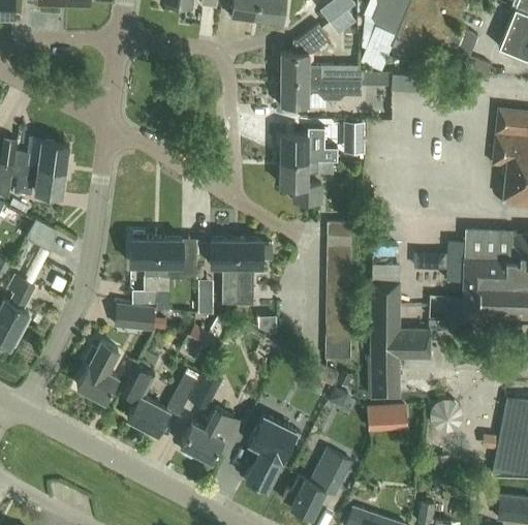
[(0,0),(0,18),(13,19),(13,0),(0,0)]
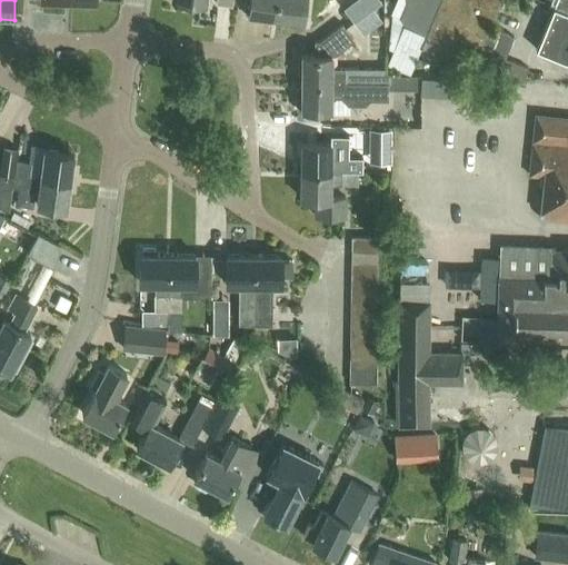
[(232,10),(233,0),(176,0),(176,2),(206,7),(206,0),(217,0),(217,8),(232,10)]
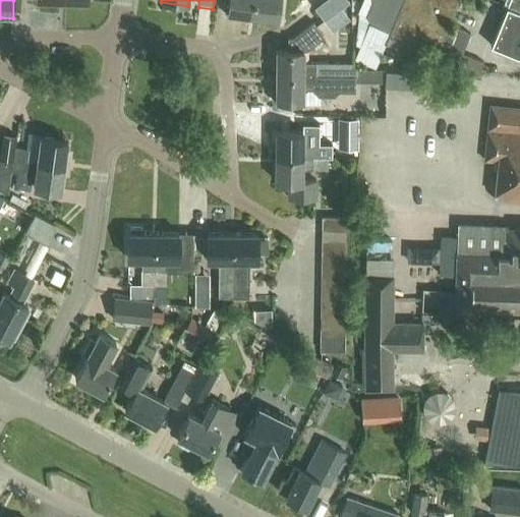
[(229,0),(230,1),(226,1),(223,19),(240,21),(240,17),(251,19),(254,0),(229,0)]
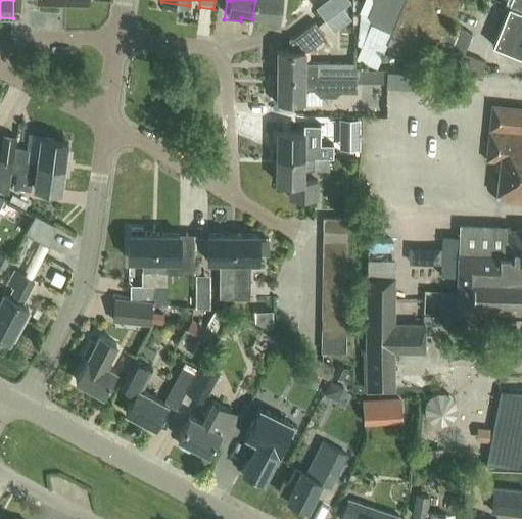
[(255,0),(252,19),(279,22),(281,0),(255,0)]
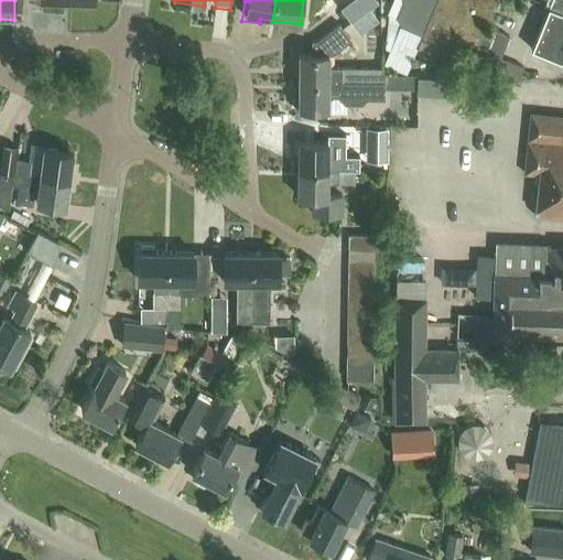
[(414,57),(418,51),(437,0),(393,0),(388,17),(390,18),(386,50),(391,52),(385,66),(408,76),(414,57)]
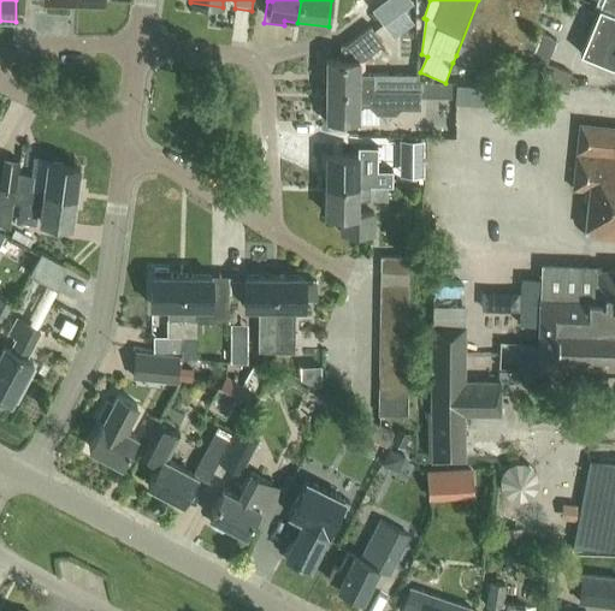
[(543,0),(478,0),(456,55),(512,78),(519,59),(530,33),(543,0)]
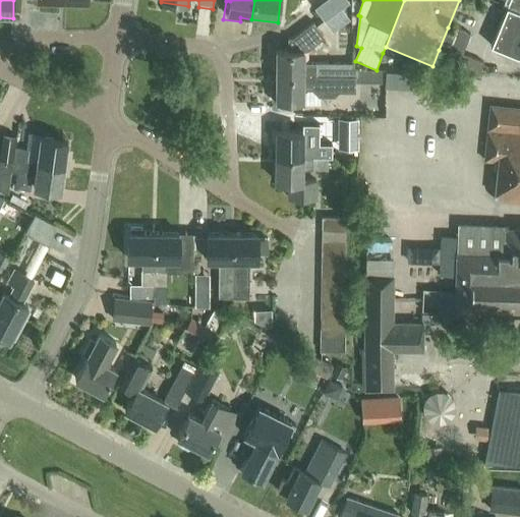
[(519,0),(510,0),(490,49),(519,60),(519,0)]
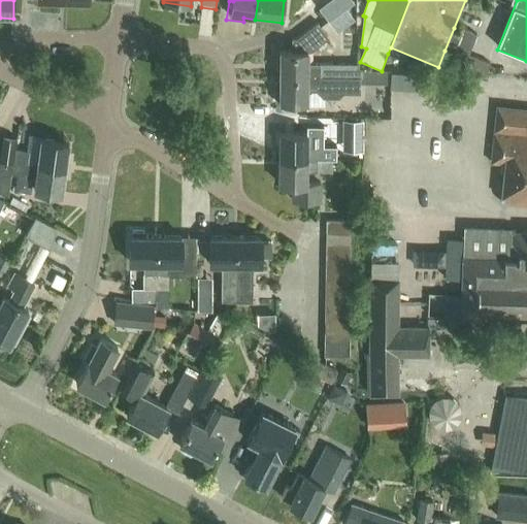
[(353,22),(344,11),(328,24),(336,34),(353,22)]
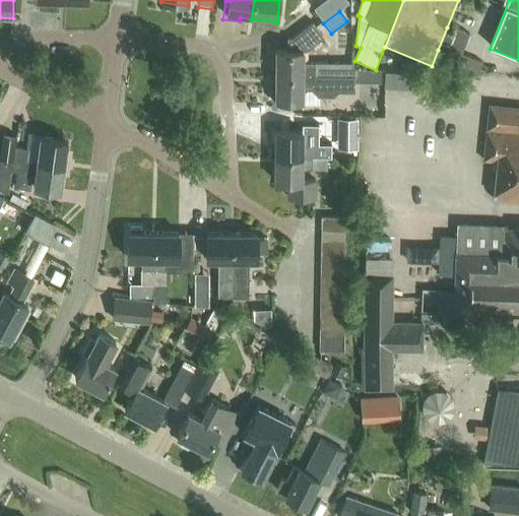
[(353,78),(353,72),(353,65),(303,65),(303,53),(323,39),(313,25),(293,41),(287,41),(287,53),(276,53),(276,78),(353,78)]
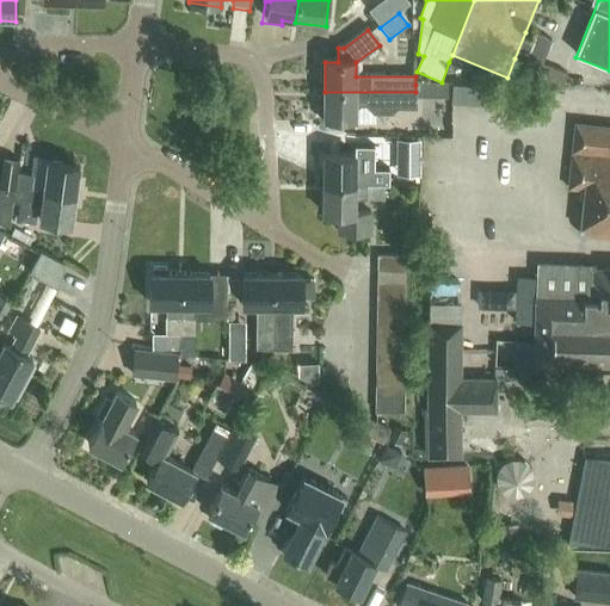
[(541,70),(543,67),(552,43),(525,32),(515,59),(541,70)]
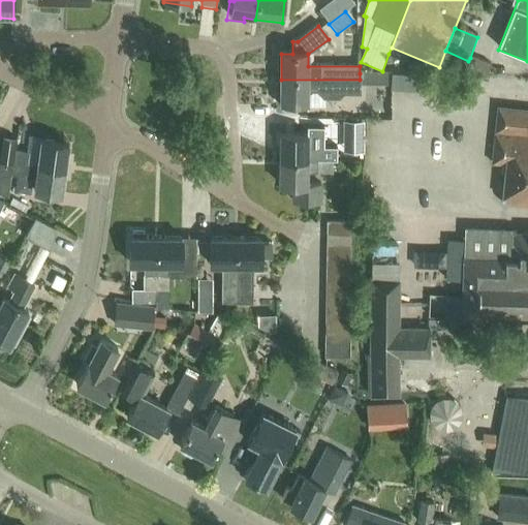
[(470,58),(468,61),(462,78),(486,79),(491,66),(470,58)]
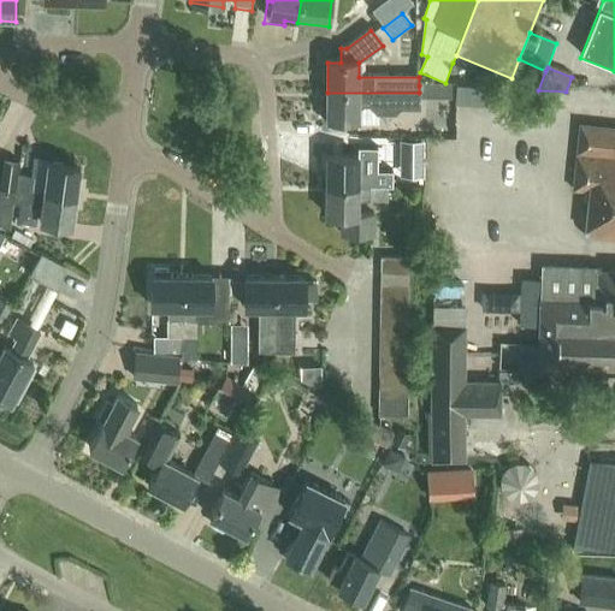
[(419,85),(419,93),(419,100),(461,100),(461,85),(419,85)]
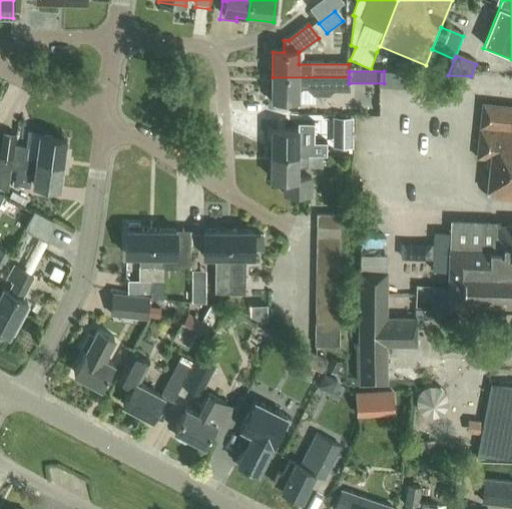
[(349,91),(349,83),(349,77),(273,77),(273,89),(269,88),(268,101),(272,106),(285,106),(286,106),(286,102),(299,102),(299,90),(311,90),(310,91),(315,96),(329,96),(333,91),(349,91)]
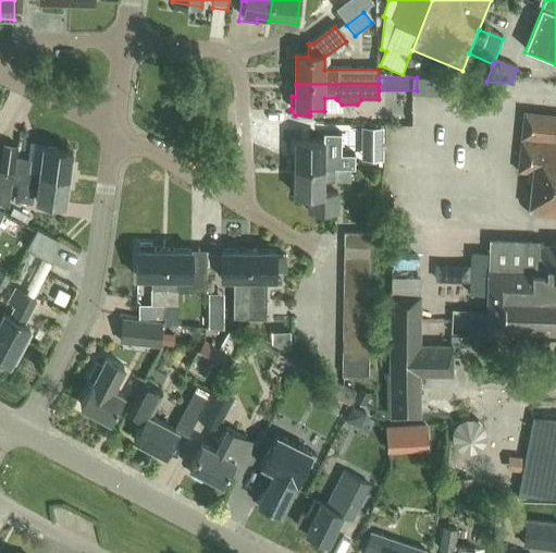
[(555,118),(524,115),(519,174),(533,175),(529,217),(555,219),(555,118)]
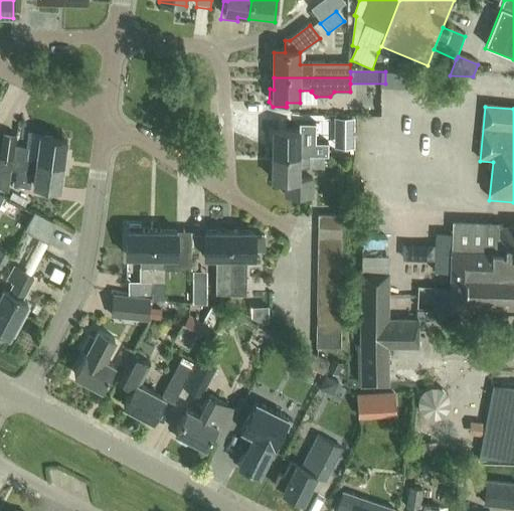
[(335,129),(353,129),(353,120),(335,120),(335,129)]
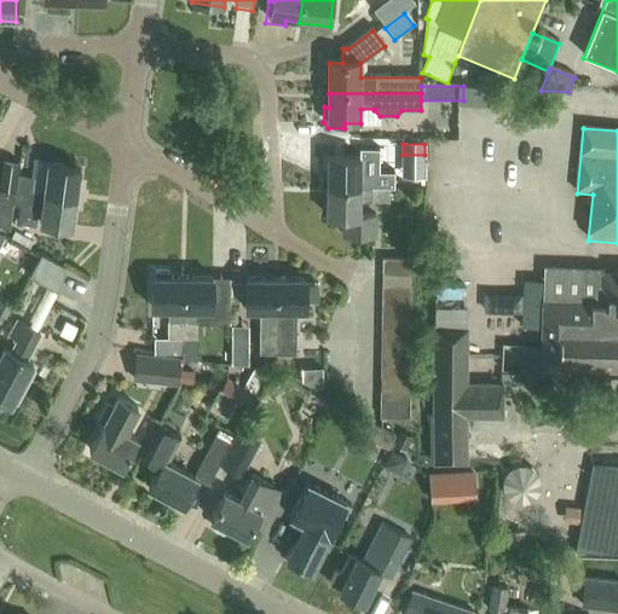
[(328,190),(390,190),(390,175),(377,175),(361,175),(361,160),(328,160),(328,190)]
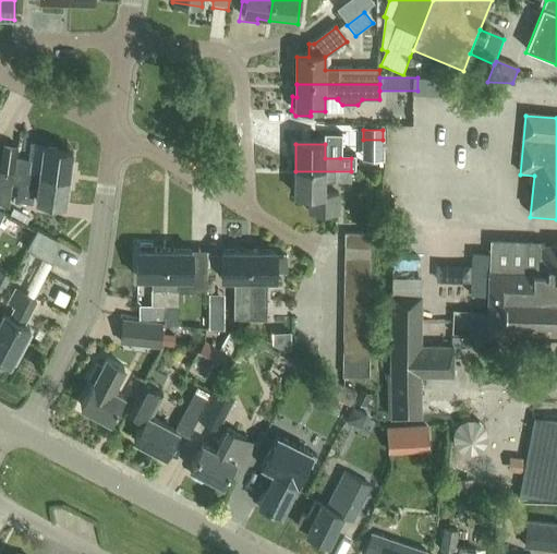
[(14,175),(29,176),(31,163),(16,160),(17,149),(3,148),(0,172),(14,175)]
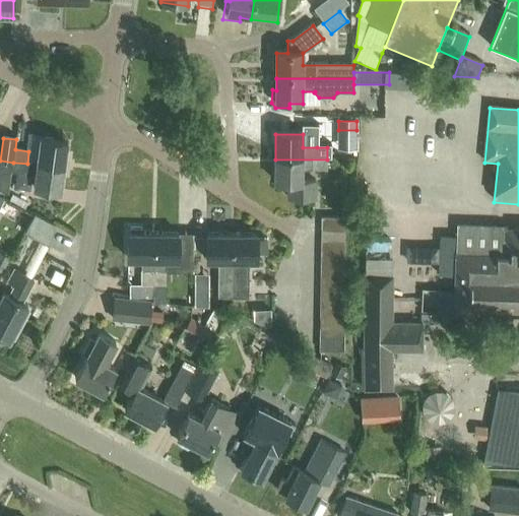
[(38,166),(64,169),(67,143),(41,140),(39,152),(38,166)]
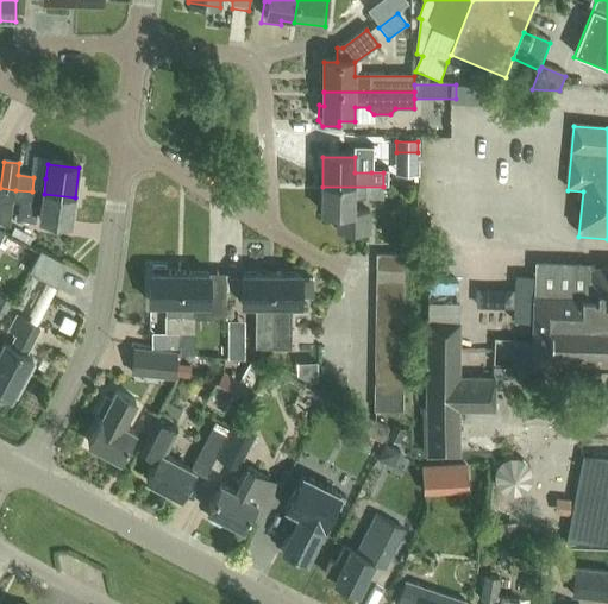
[(383,201),(383,187),(323,187),(323,215),(338,215),(338,234),(370,236),(370,214),(353,214),(353,200),(383,201)]
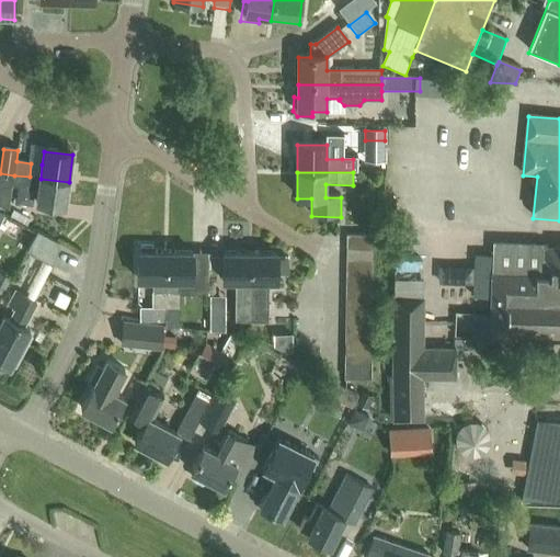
[(27,190),(27,188),(30,177),(14,175),(13,179),(0,175),(0,206),(9,211),(12,188),(27,190)]
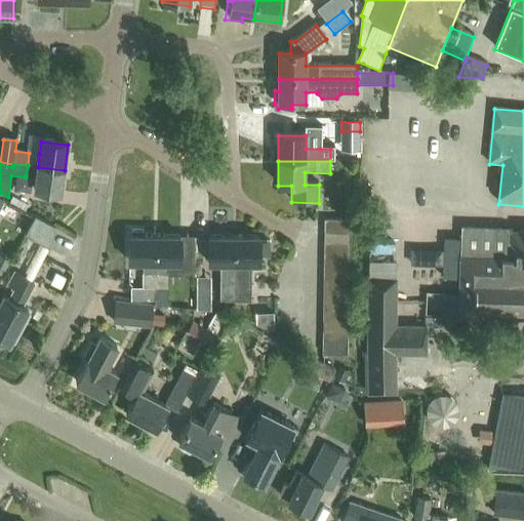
[(65,170),(38,167),(36,177),(34,192),(62,195),(65,170)]
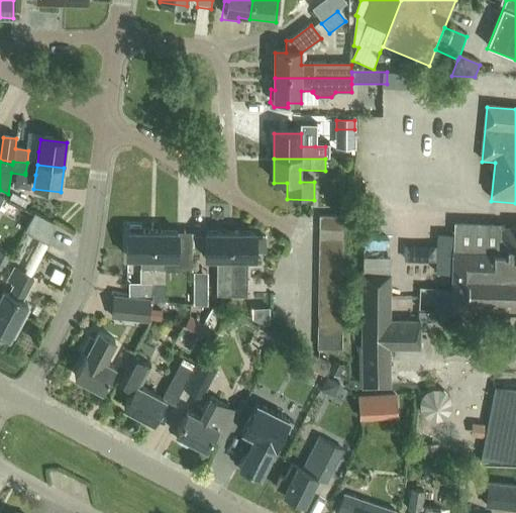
[(35,215),(25,233),(48,246),(54,237),(55,225),(35,215)]
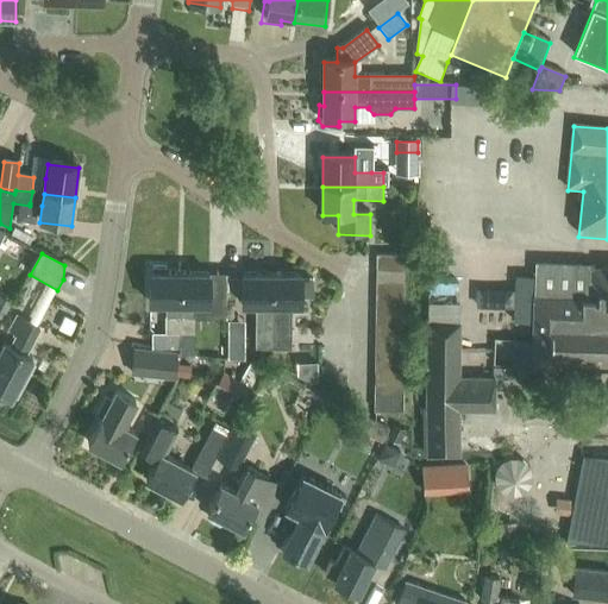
[(376,272),(406,274),(406,257),(377,257),(376,272)]
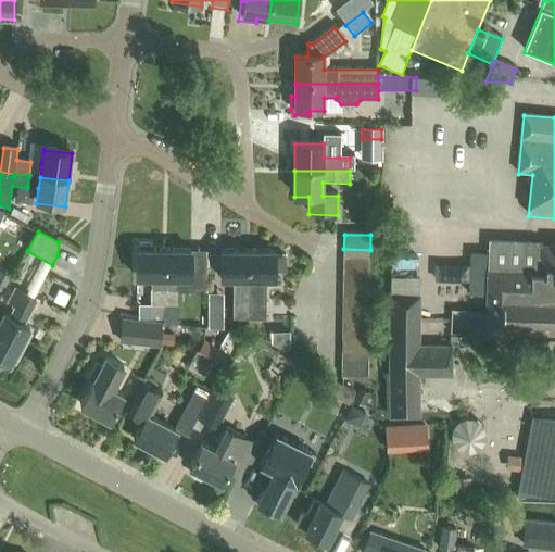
[(554,246),(541,246),(540,275),(488,273),(486,333),(554,335),(554,246)]
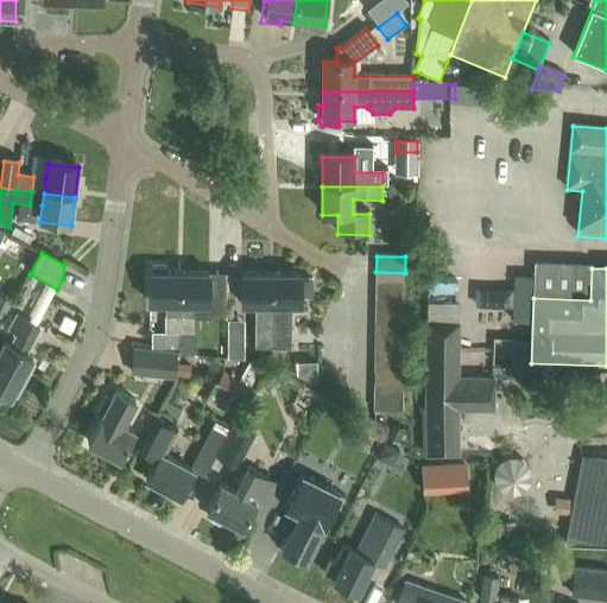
[(181,332),(179,275),(166,274),(166,270),(153,270),(153,274),(151,274),(151,306),(165,306),(165,336),(152,335),(152,350),(181,350),(181,336),(181,332)]
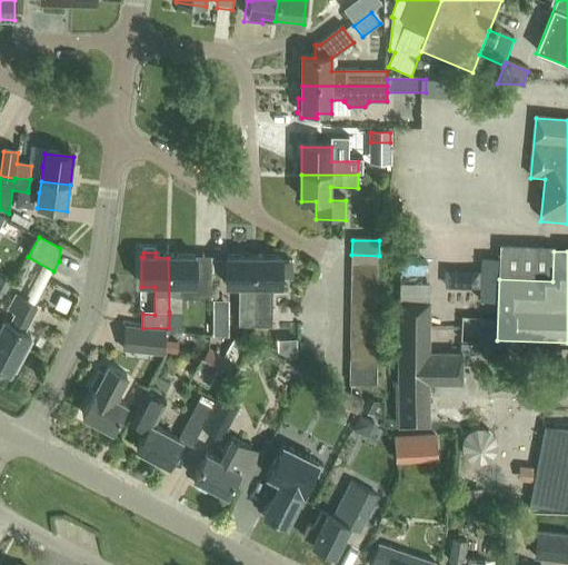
[(379,266),(379,256),(351,255),(351,266),(379,266)]
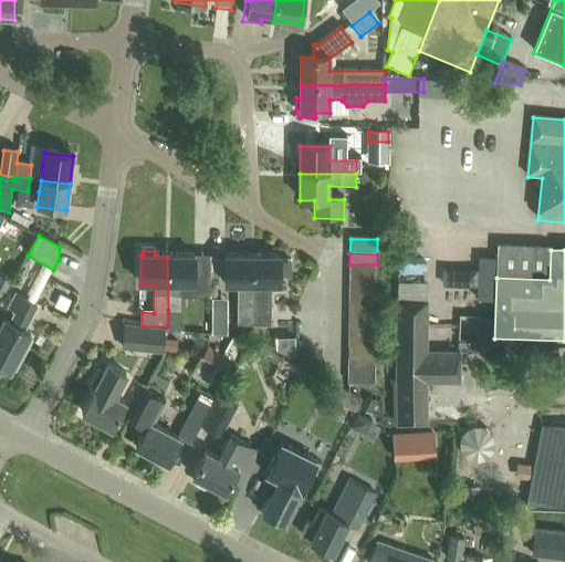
[(168,310),(180,310),(180,285),(195,285),(196,257),(167,257),(168,310)]
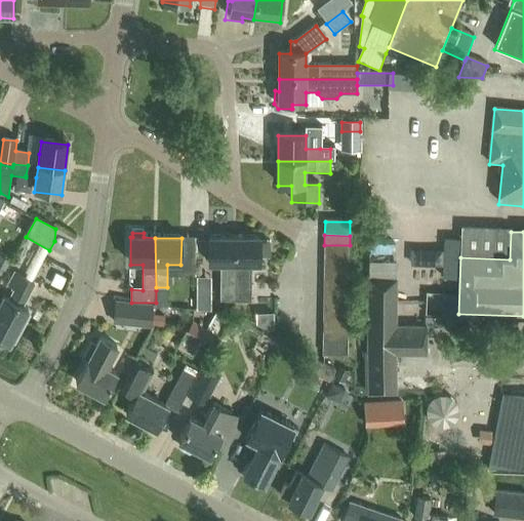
[(234,291),(234,238),(209,238),(209,266),(224,266),(224,276),(222,276),(222,303),(234,303),(234,291)]
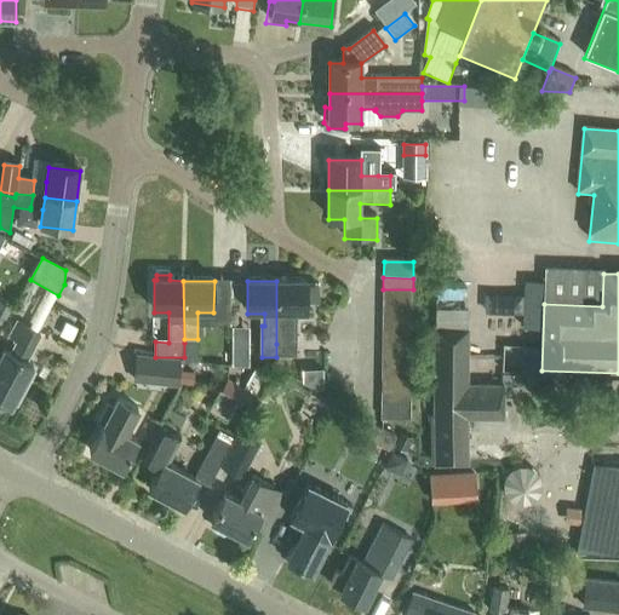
[(276,281),(276,344),(276,357),(297,357),(298,314),(307,314),(307,305),(320,305),(320,287),(307,287),(307,281),(276,281)]
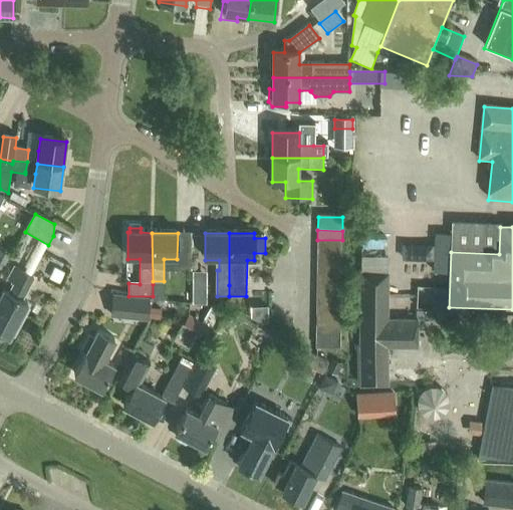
[(342,252),(342,240),(317,240),(317,251),(342,252)]
